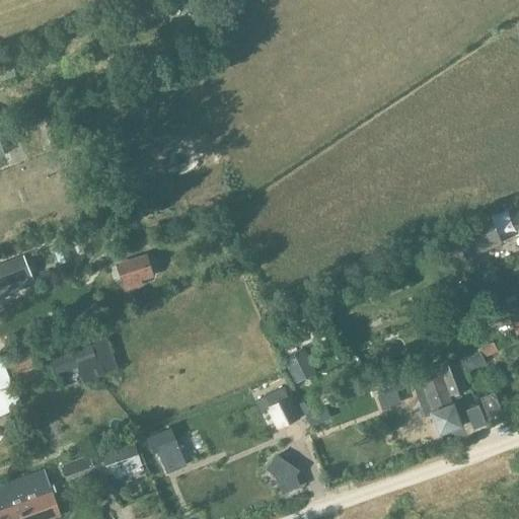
[(0,68),(0,73),(2,80),(15,76),(12,65),(0,68)]
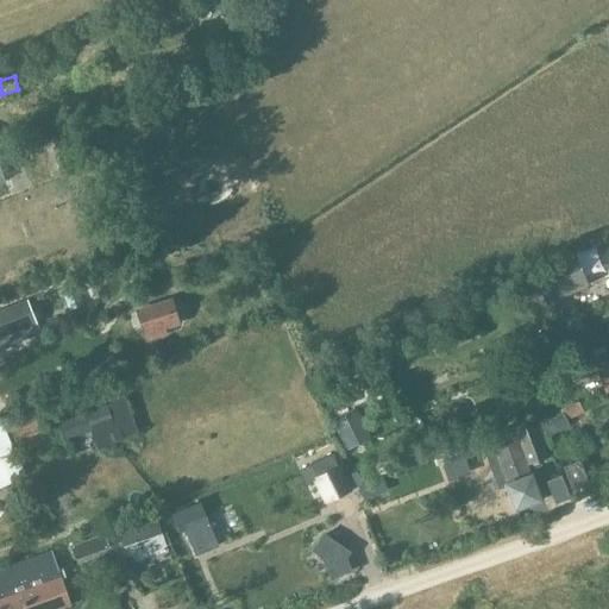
[(608,252),(537,284),(547,306),(608,276),(608,252)]
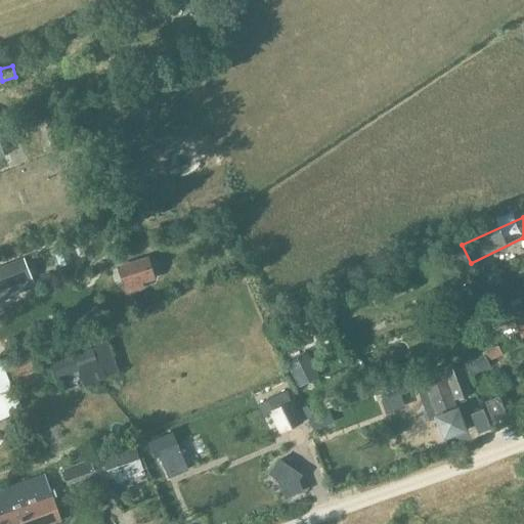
[(25,260),(0,269),(0,300),(17,293),(14,286),(32,279),(25,260)]
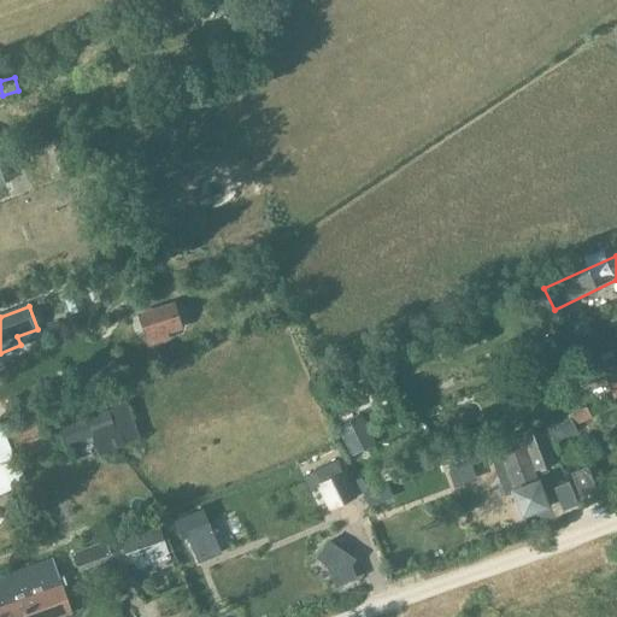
[(176,306),(141,317),(150,344),(168,338),(165,330),(182,325),(176,306)]
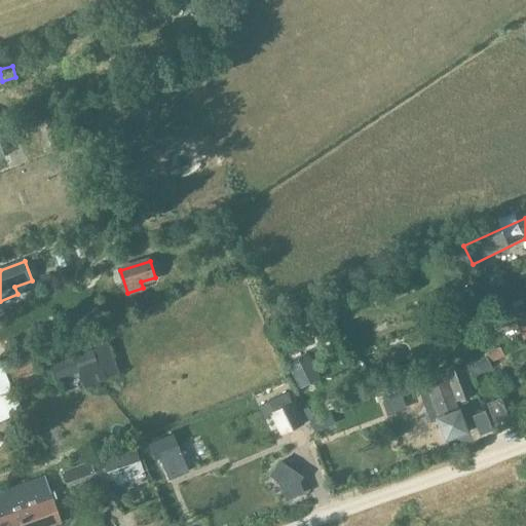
[(510,292),(505,294),(505,318),(517,314),(525,310),(525,285),(517,290),(510,292)]
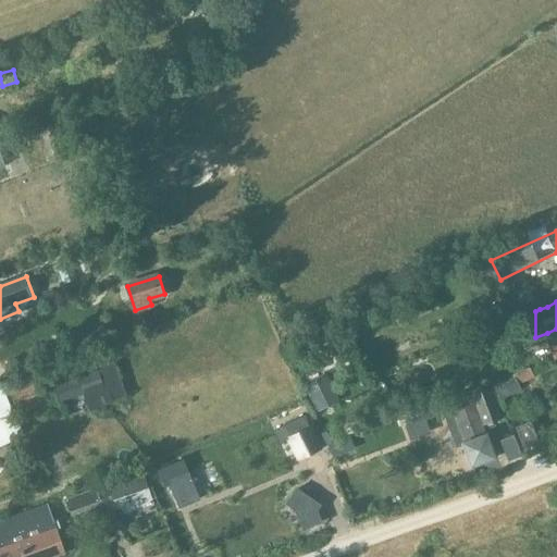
[(556,334),(545,338),(555,361),(556,359),(556,334)]
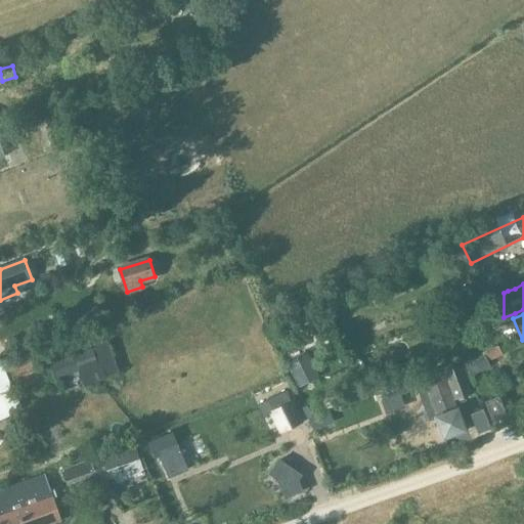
[(84,387),(120,374),(108,343),(92,348),(92,350),(74,357),(50,366),(54,381),(78,372),(84,387)]
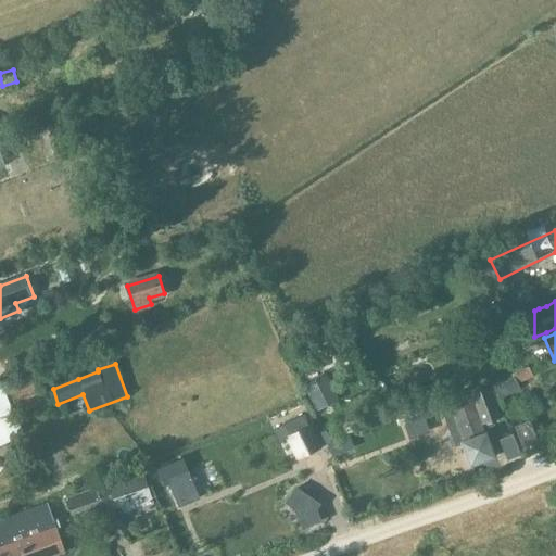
[(520,390),(518,386),(533,378),(528,367),(512,374),(513,375),(494,384),(501,400),(520,390)]
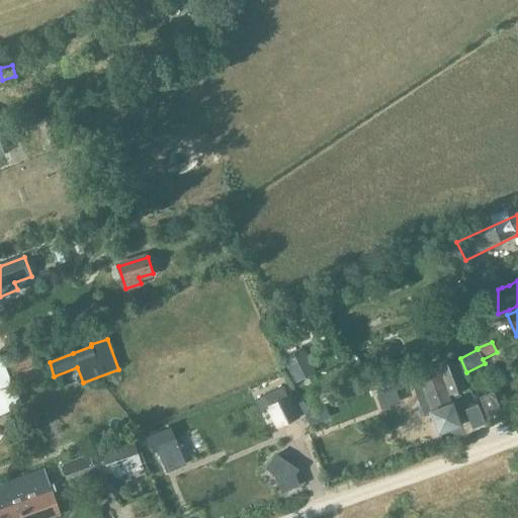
[(283,360),(295,384),(317,373),(305,349),(283,360)]
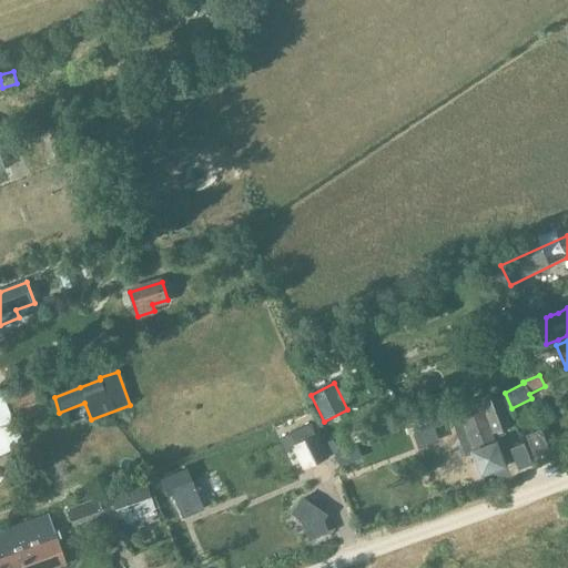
[(10,398),(19,423),(47,413),(38,388),(10,398)]
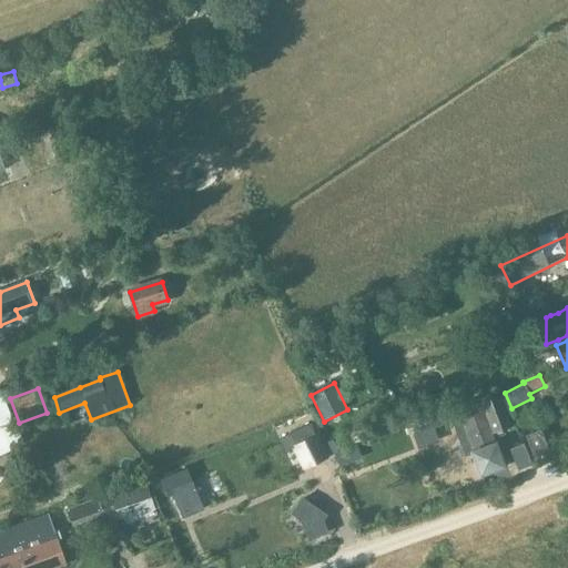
[(456,408),(429,418),(434,429),(452,423),(460,419),(467,439),(459,443),(464,457),(473,454),(480,476),(505,468),(496,444),(493,434),(497,433),(498,435),(508,432),(507,429),(511,427),(500,396),(492,399),(490,395),(456,407),(456,408)]
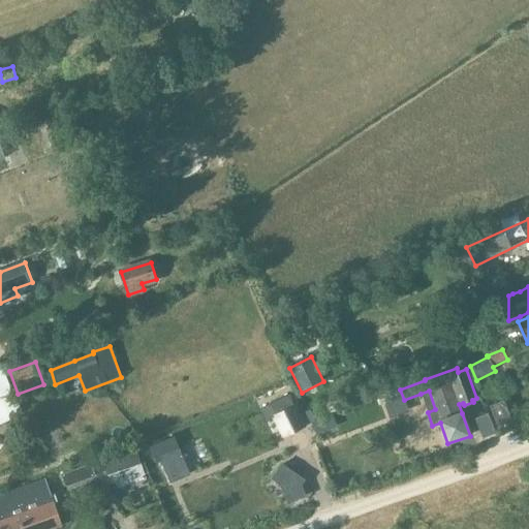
[(0,415),(17,408),(9,391),(3,372),(0,373),(0,415)]
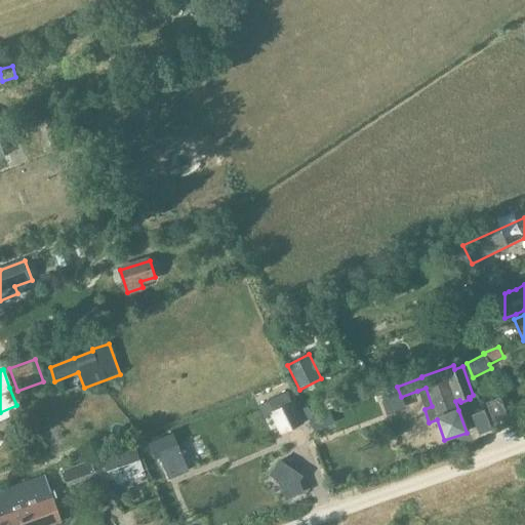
[(268,401),(258,406),(264,418),(272,414),(282,433),(300,423),(286,393),(268,401)]
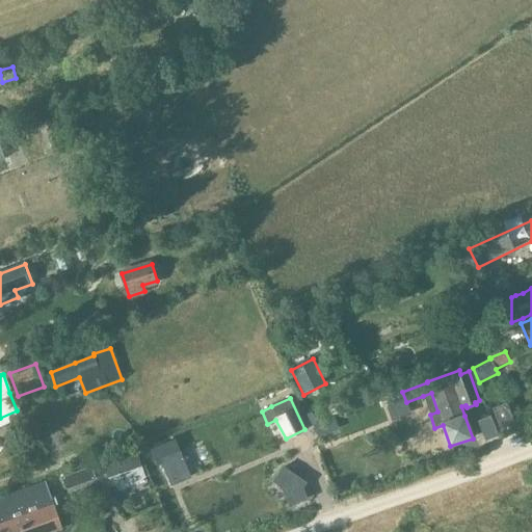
[(491,408),(503,436),(517,430),(506,402),(491,408)]
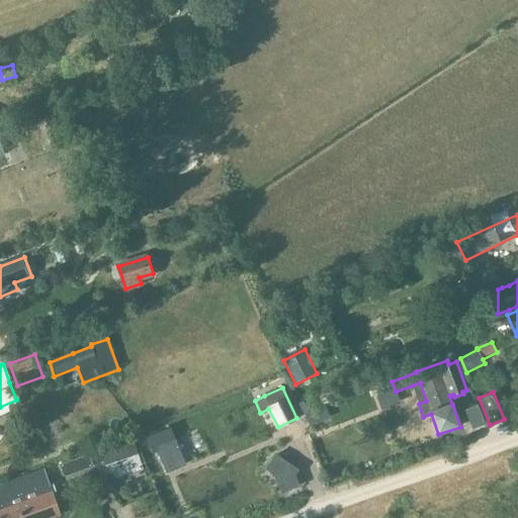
[(299,404),(305,415),(306,414),(309,413),(312,412),(308,400),(299,404)]
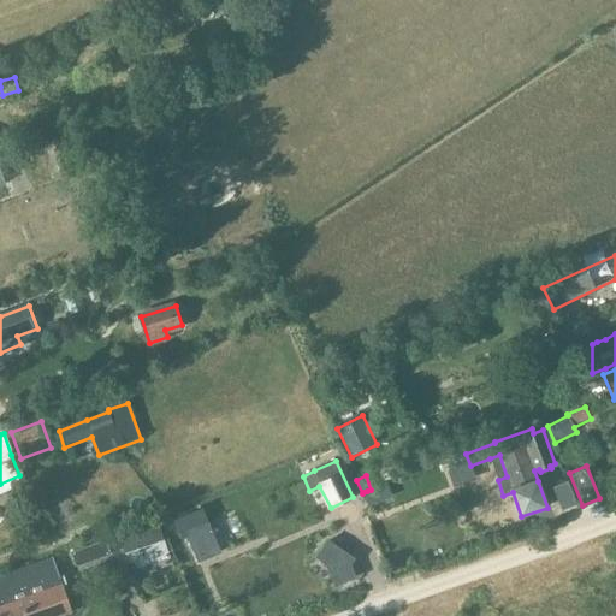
[(367,491),(363,492),(369,505),(392,496),(386,483),(371,490),(367,491)]
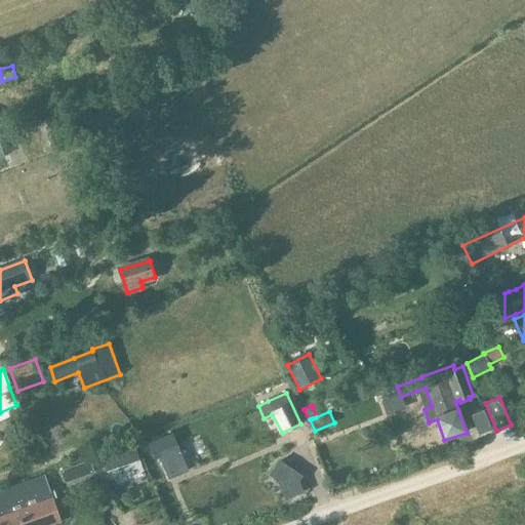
[(173,434),(148,444),(154,458),(159,457),(168,479),(169,479),(170,478),(189,471),(177,444),(173,434)]
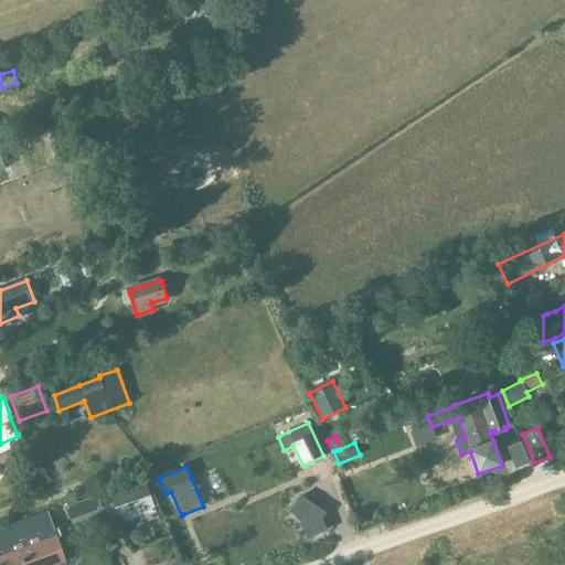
[(109,492),(115,508),(149,496),(144,480),(109,492)]
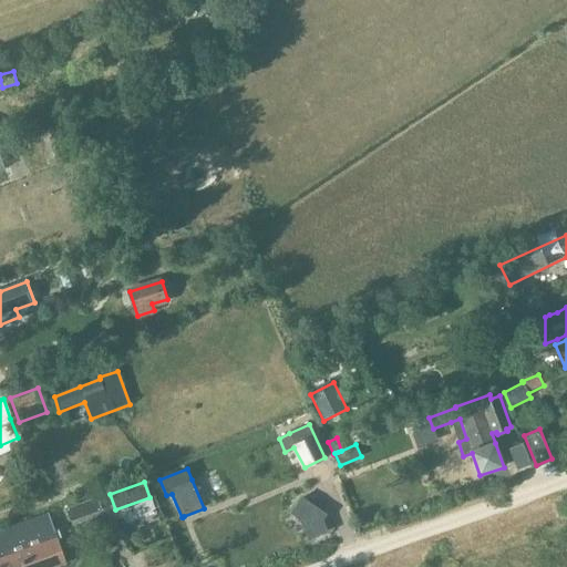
[(65,509),(71,523),(102,511),(98,497),(65,509)]
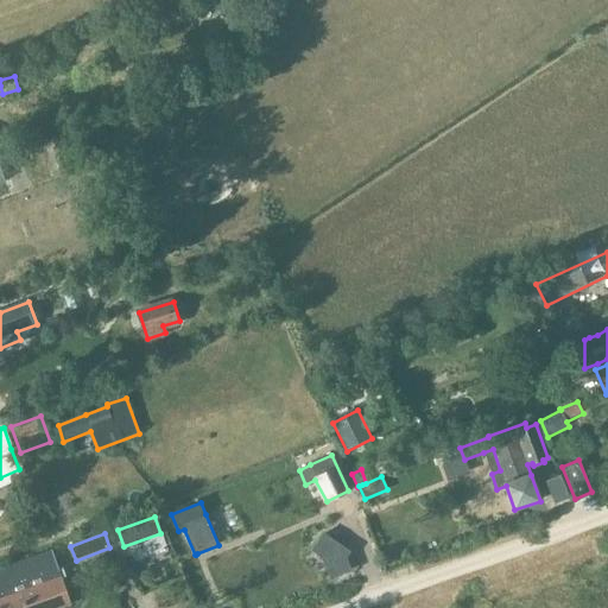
[(323,534),(312,550),(323,562),(330,580),(352,571),(347,558),(350,552),(336,543),(323,534)]
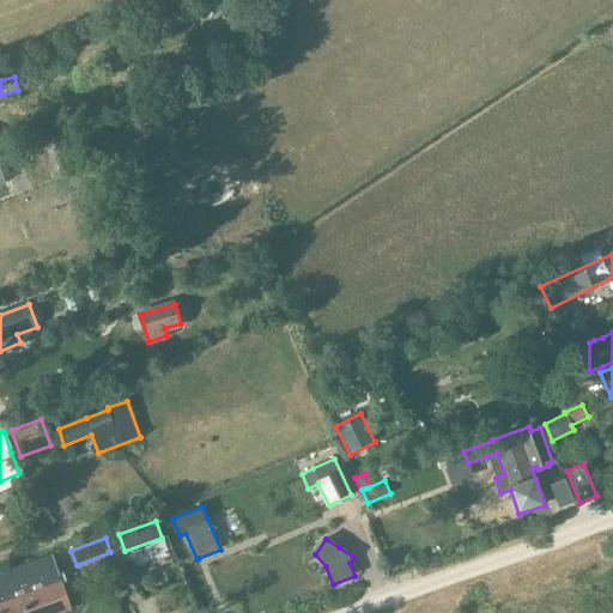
[(64,612),(72,611),(61,582),(52,556),(37,560),(37,563),(0,575),(0,612),(64,612)]
